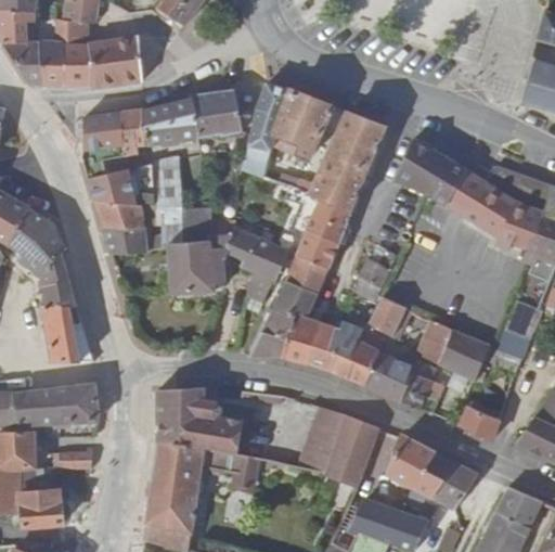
[(0,0),(0,9),(34,12),(36,0),(0,0)]
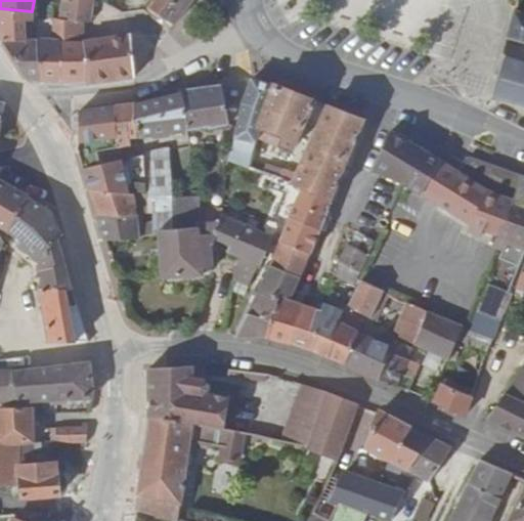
[(62,0),(59,18),(83,22),(91,22),(94,0),(62,0)]
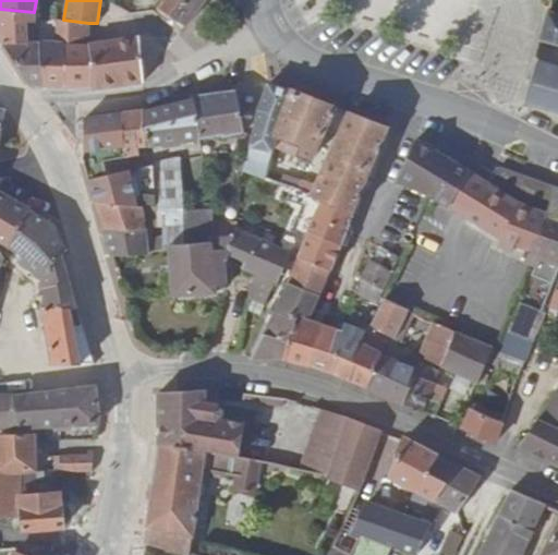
[(165,0),(160,9),(185,26),(206,0),(165,0)]
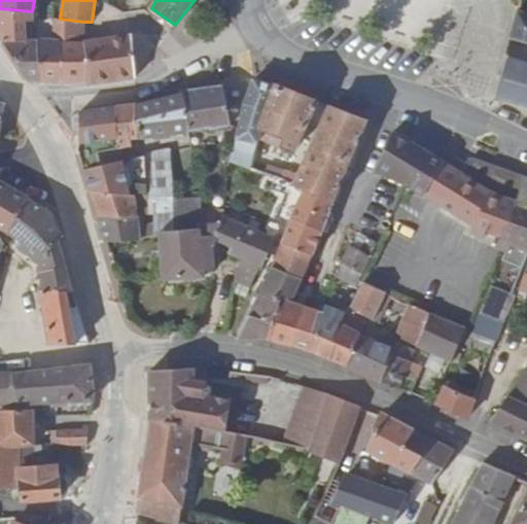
[(32,11),(0,8),(0,35),(0,40),(26,40),(25,21),(33,21),(32,11)]
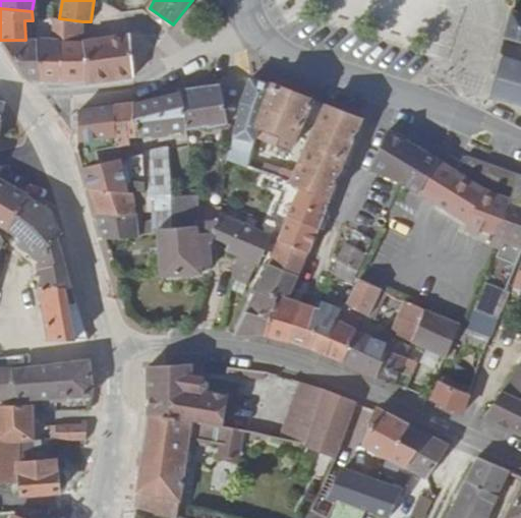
[(520,12),(511,10),(511,12),(507,10),(506,16),(510,16),(505,35),(500,34),(500,38),(504,39),(494,75),(489,74),(487,79),(493,80),(486,101),(493,102),(493,98),(520,105),(520,12)]
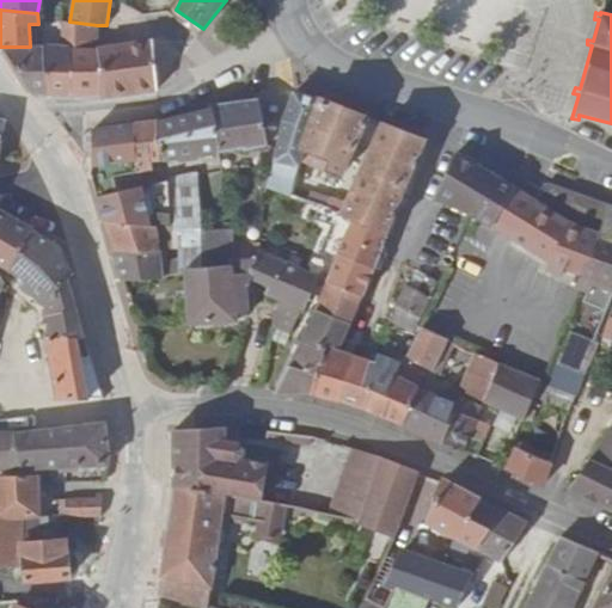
[(62,45),(69,45),(97,48),(97,42),(97,25),(69,22),(60,20),(62,45)]
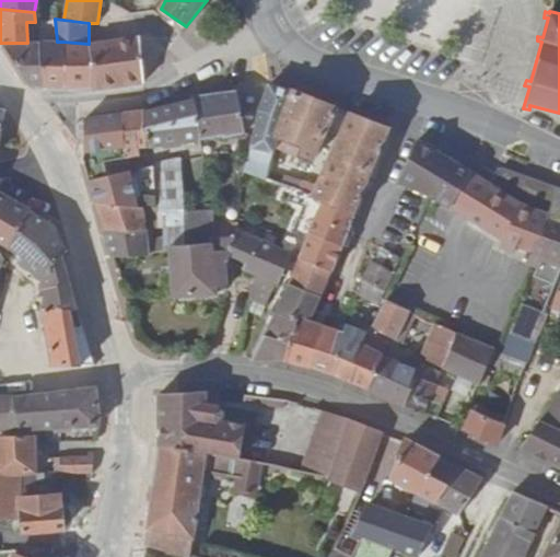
[(27,43),(0,43),(30,86),(41,86),(39,41),(34,41),(35,22),(26,22),(27,43)]
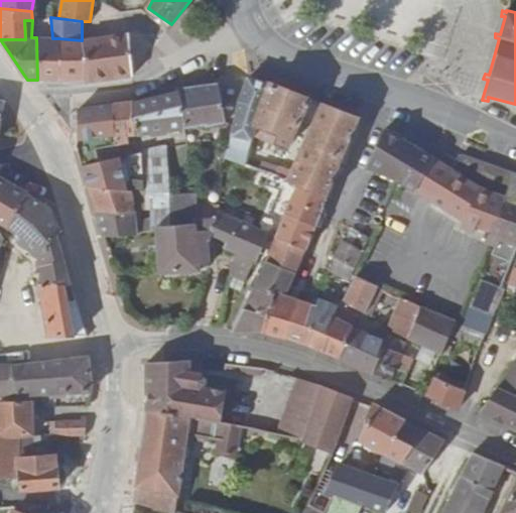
[(82,40),(85,82),(132,76),(127,33),(101,37),(82,40)]
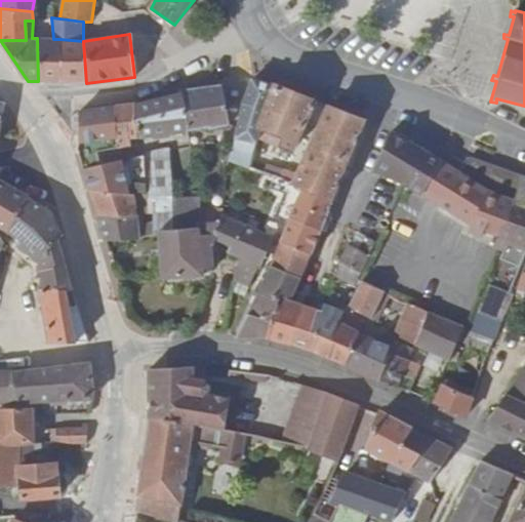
[(37,38),(38,81),(62,82),(59,39),(53,39),(37,38)]
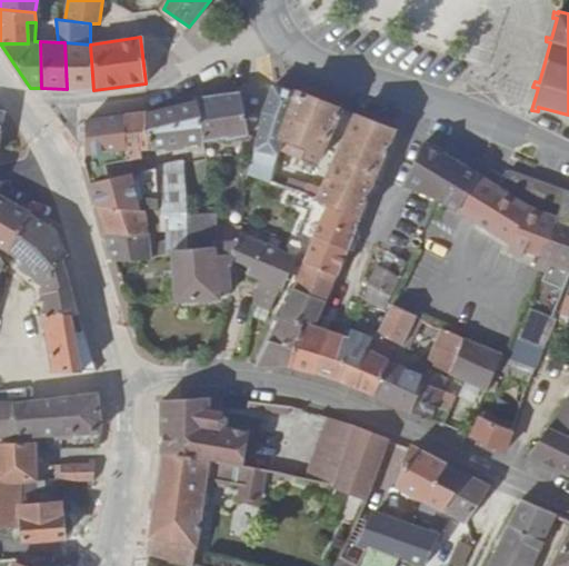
[(65,42),(67,89),(93,90),(90,45),(65,42)]
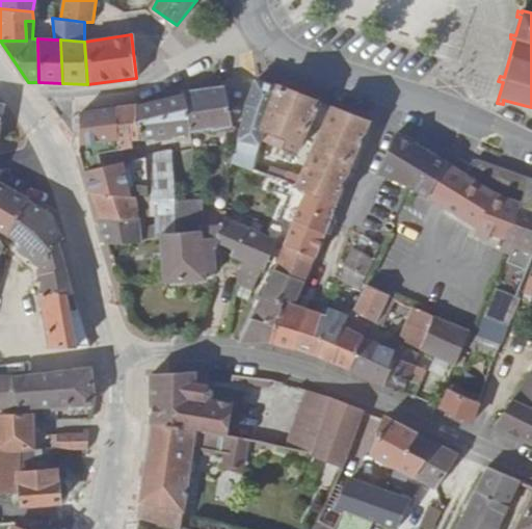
[(276,85),(255,79),(245,103),(237,144),(231,162),(251,169),(260,129),(276,85)]
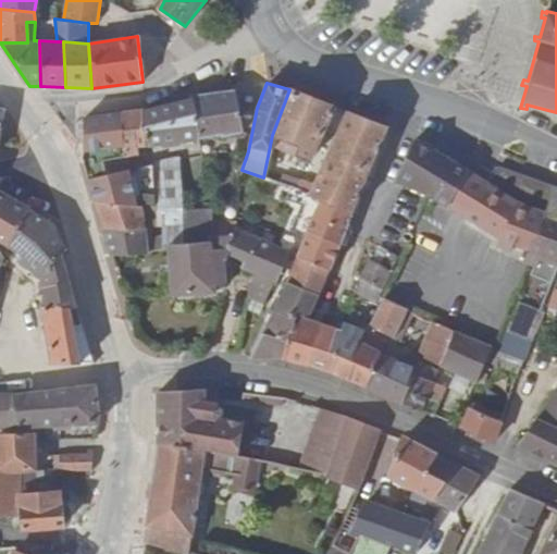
[(192,96),(192,99),(197,137),(222,134),(223,138),(243,133),(234,89),(192,96)]
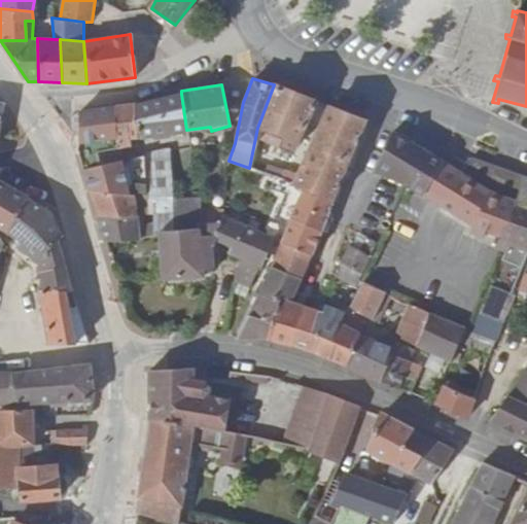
[(366,120),(274,84),(257,128),(283,139),(280,147),(293,152),(307,121),(319,128),(293,183),(334,201),(366,120)]
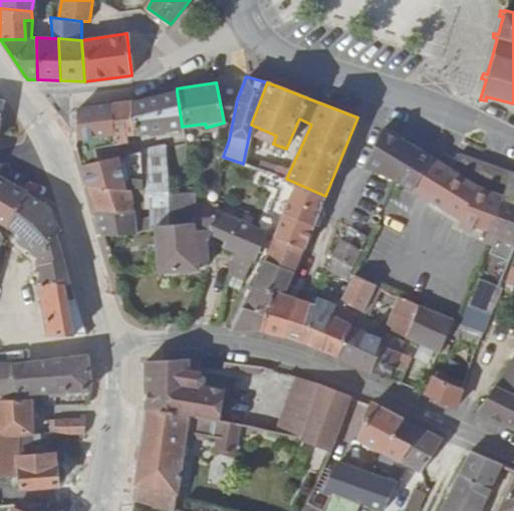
[(177,91),(131,103),(134,134),(182,128),(182,126),(177,91)]
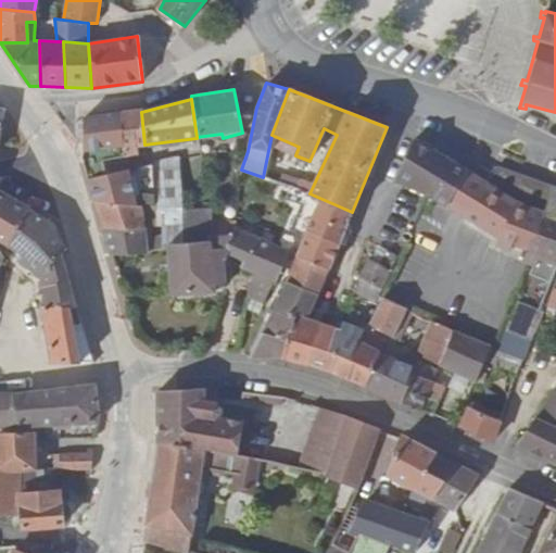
[(141,110),(121,112),(124,156),(138,153),(137,146),(144,145),(141,112),(141,110)]
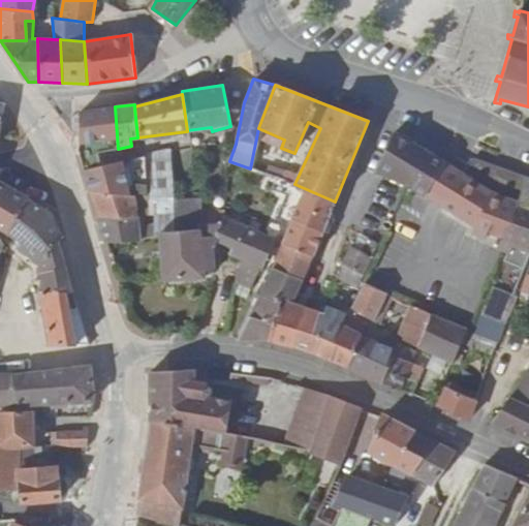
[(118,149),(115,106),(79,111),(81,154),(98,151),(118,149)]
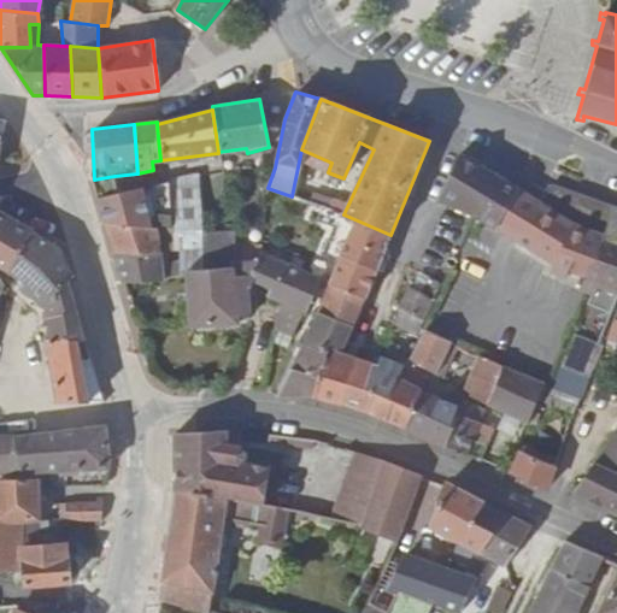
[(517,188),(458,153),(438,200),(475,217),(476,216),(495,229),(517,188)]
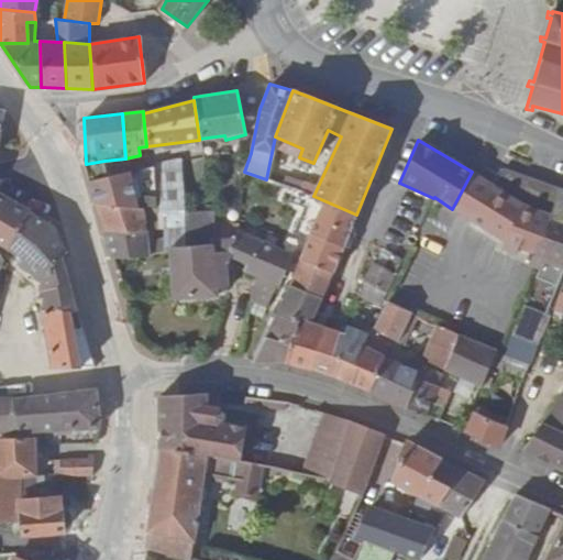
[(185,205),(180,158),(155,164),(158,207),(185,205)]
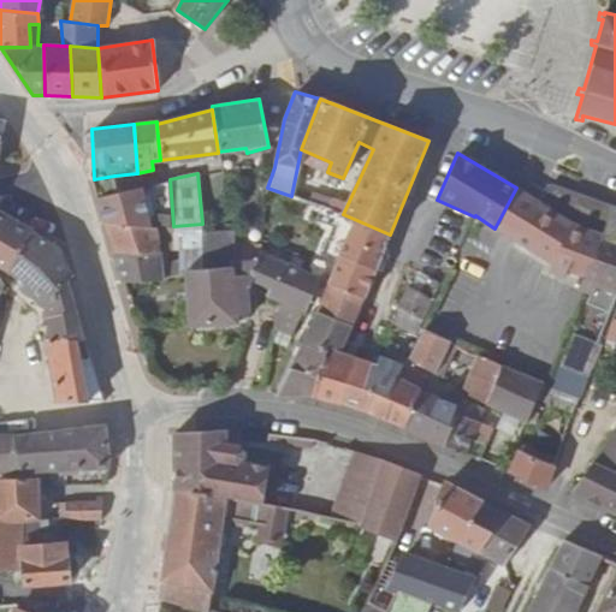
[(114,176),(94,179),(98,197),(117,192),(114,176)]
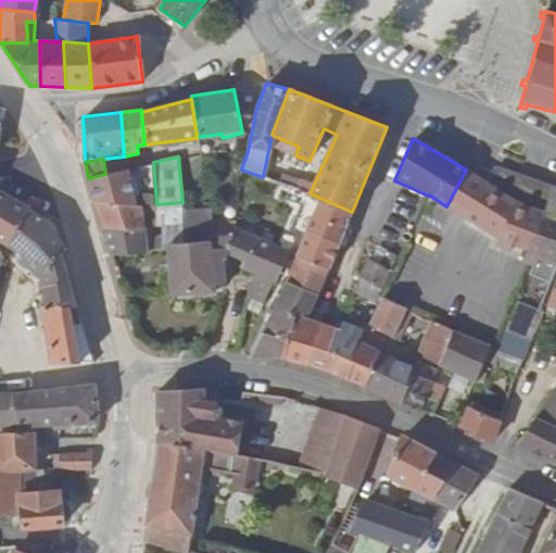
[(123,170),(127,204),(142,204),(142,211),(156,209),(156,204),(153,162),(123,170)]
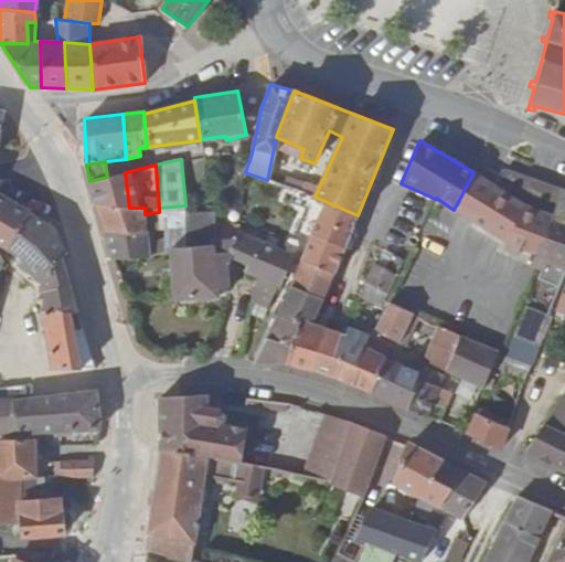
[(496,186),(473,172),(454,210),(505,243),(503,247),(516,255),(520,248),(535,255),(553,215),(561,189),(505,169),(496,186)]
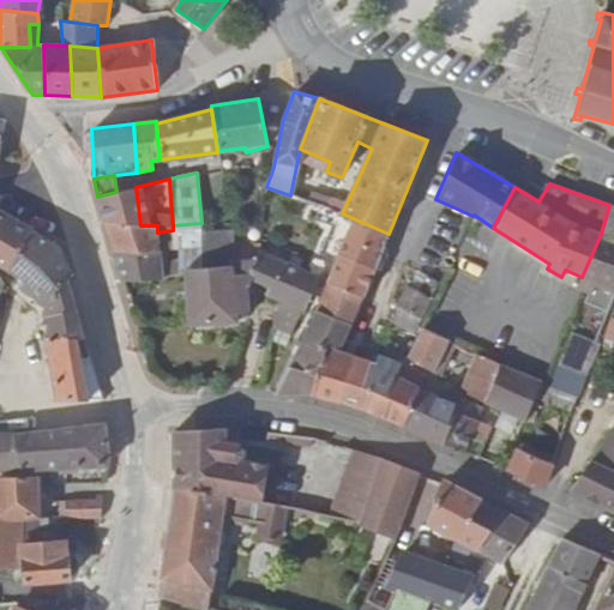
[(116,192),(97,197),(103,222),(140,225),(136,187),(116,192)]
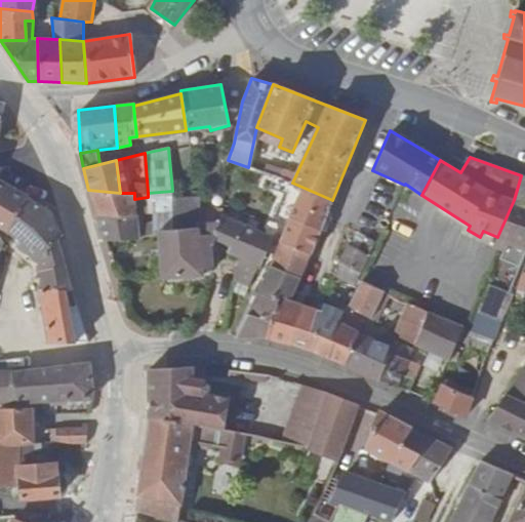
[(279,178),(271,175),(268,186),(276,189),(279,178)]
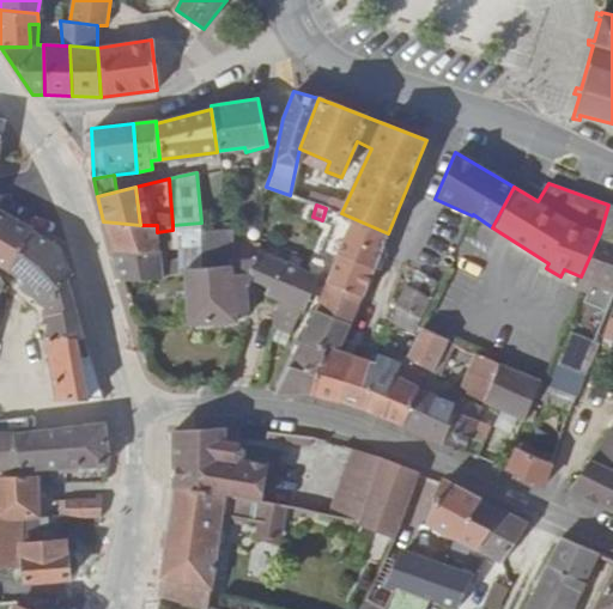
[(332,224),(337,212),(326,208),(322,220),(332,224)]
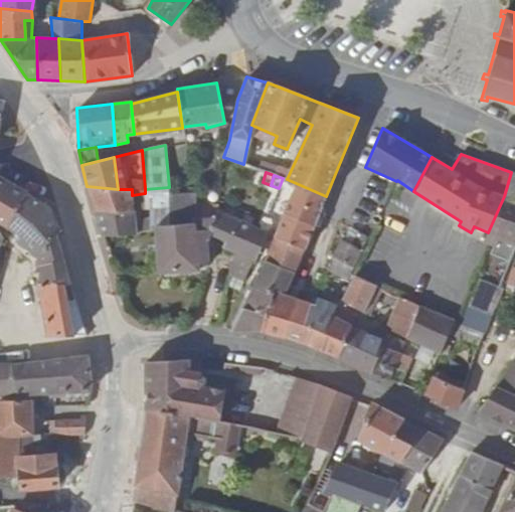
[(26,193),(0,178),(0,222),(6,226),(26,193)]
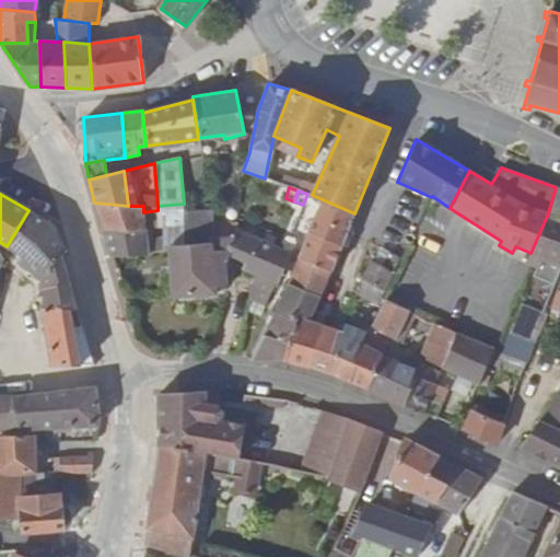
[(354,213),(312,195),(307,194),(303,205),(292,231),(306,238),(308,232),(342,245),(348,231),(354,213)]
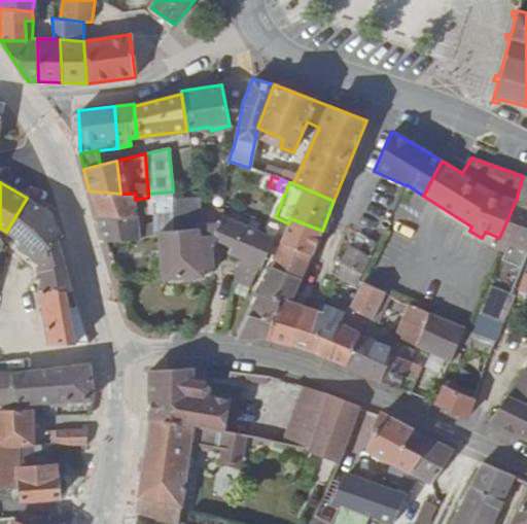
[(120,194),(89,190),(103,241),(139,240),(136,214),(135,200),(135,194),(120,194)]
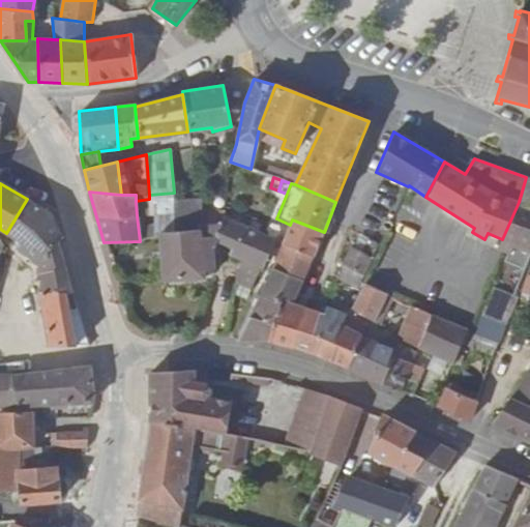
[(176,231),(175,200),(174,198),(149,199),(136,201),(137,215),(153,214),(153,234),(159,232),(176,231)]
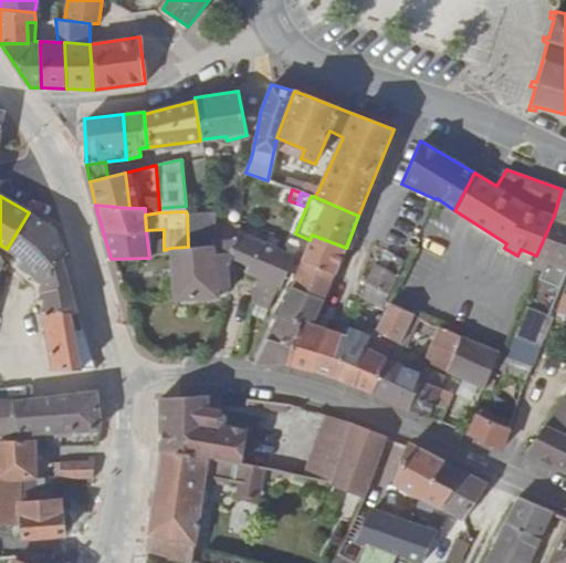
[(20,262),(39,282),(62,259),(67,253),(54,227),(29,212),(7,249),(23,260),(20,262)]
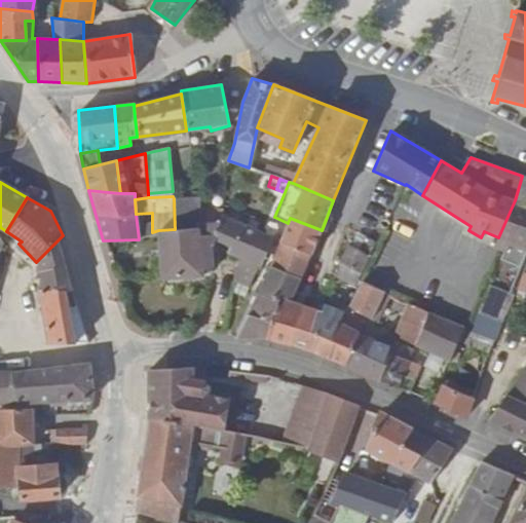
[(199,206),(199,197),(174,198),(175,229),(197,228),(197,223),(199,222),(199,206)]
